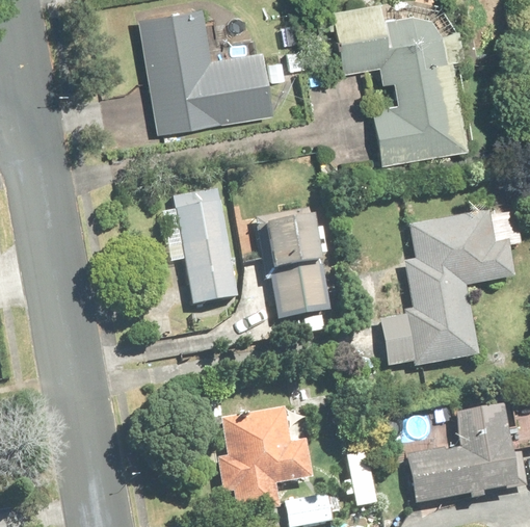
[(341,71),(382,66),(383,76),(391,75),(396,105),(372,109),(380,162),(460,150),(442,33),(442,31),(441,29),(439,27),(438,25),(436,23),(434,22),(433,20),(431,19),(429,18),(427,17),(425,16),(423,15),(421,15),(419,14),(416,14),(414,14),(412,14),(409,15),(407,15),(405,16),(403,17),(401,18),(399,19),(397,20),(395,22),(394,23),(392,25),(391,27),(390,28),(390,29),(387,3),(334,9),(341,71)]
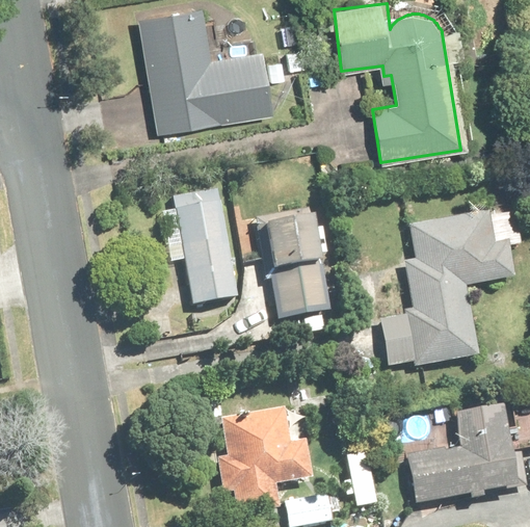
[(212,58),(203,5),(137,16),(157,134),(275,114),(264,49),(212,58)]
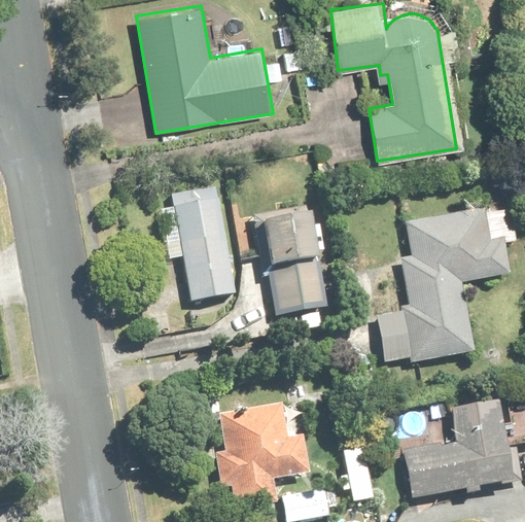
[(215,186),(172,195),(174,208),(159,211),(167,258),(183,255),(191,301),(236,292),(215,186)]
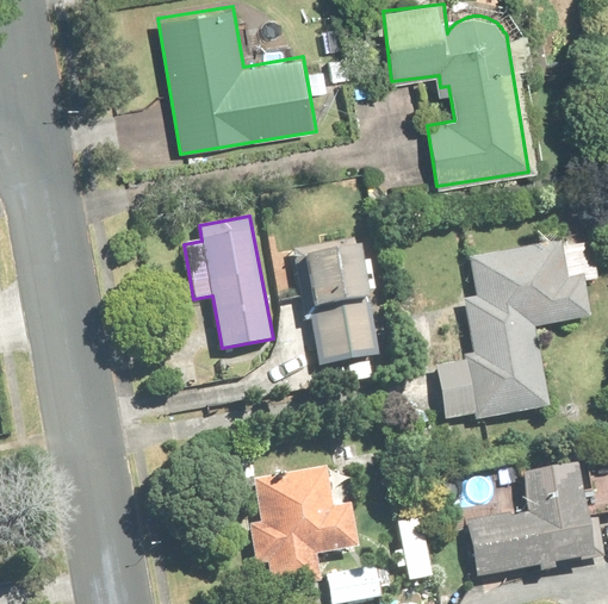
[(473,294),(463,296),(471,360),(438,363),(445,418),(546,406),(537,324),(588,317),(583,276),(565,279),(560,242),(469,254),(473,294)]
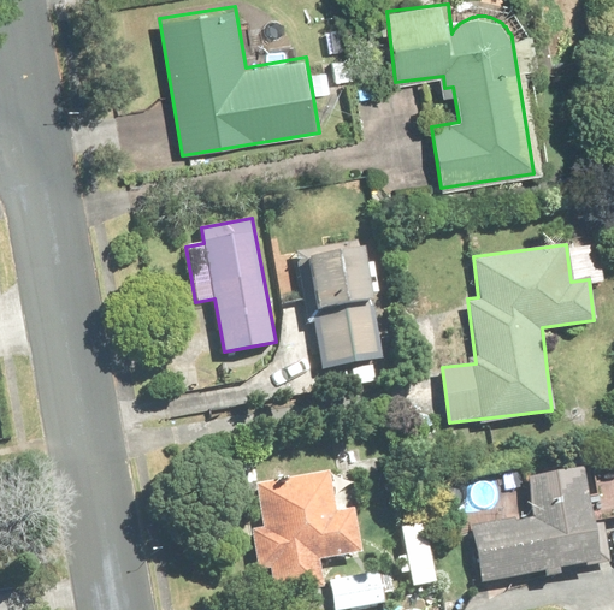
[(324,361),(378,353),(370,291),(378,289),(375,261),(365,264),(364,249),(308,258),(324,361)]
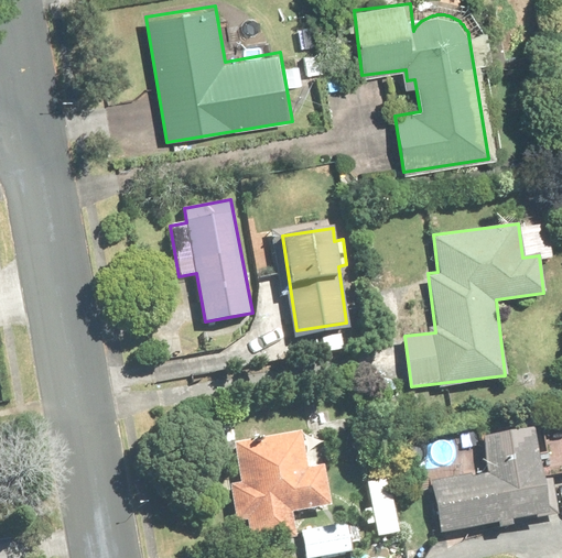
[(245,520),(247,544),(296,538),(293,510),(331,505),(325,465),(307,467),(303,431),(235,439),(239,481),(230,482),(235,521),(245,520)]
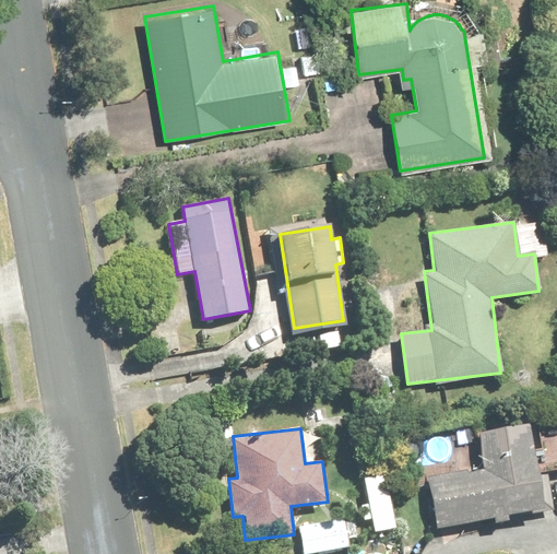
[(526,429),(478,436),(483,471),(430,479),(437,527),(544,511),(537,463),(531,464),(526,429)]
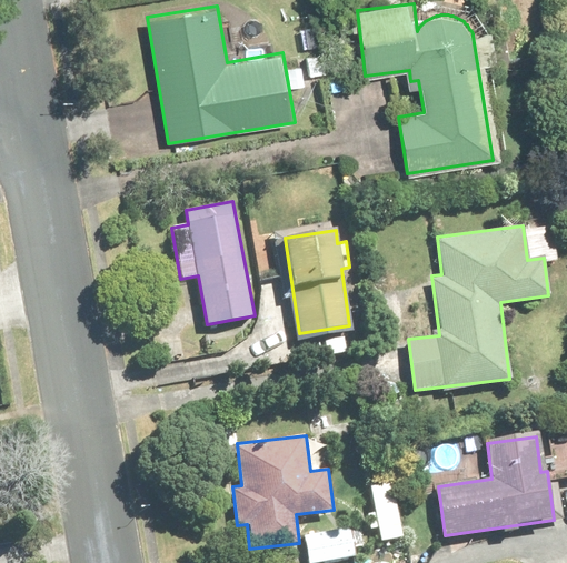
[(359,528),(306,532),(309,560),(361,554),(359,528)]
